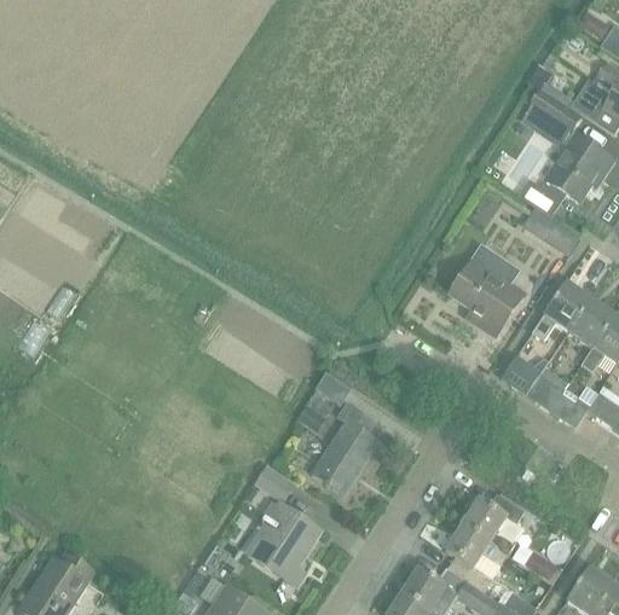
[(618,25),(617,24),(601,47),(618,58),(618,25)]
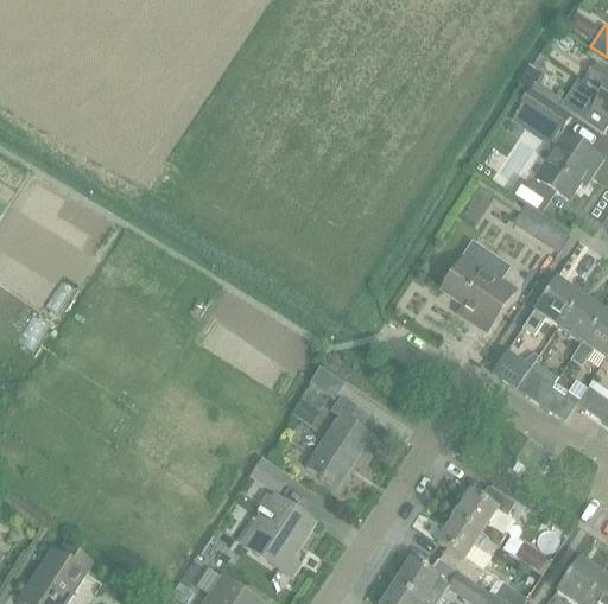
[(530,63),(519,80),(524,83),(526,84),(531,88),(543,71),(534,67),(530,63)]
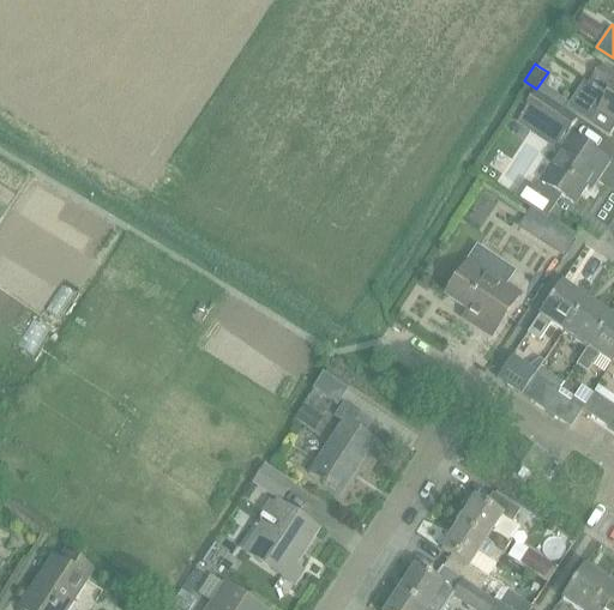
[(613,72),(601,64),(590,82),(585,79),(566,107),(611,136),(613,131),(613,72)]
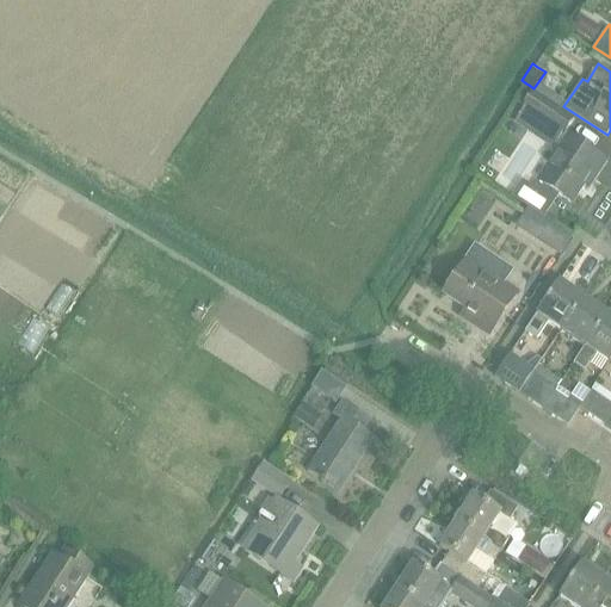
[(554,147),(575,116),(534,88),(529,85),(518,100),(526,106),(517,122),(554,147)]
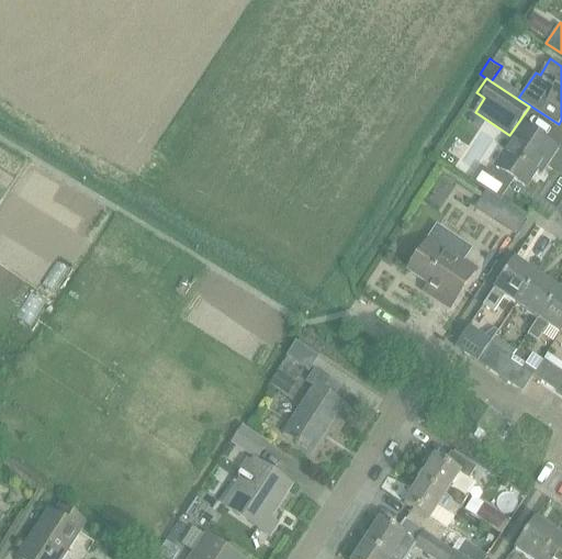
[(559,147),(524,122),(496,164),(528,187),(544,161),(548,164),(559,147)]
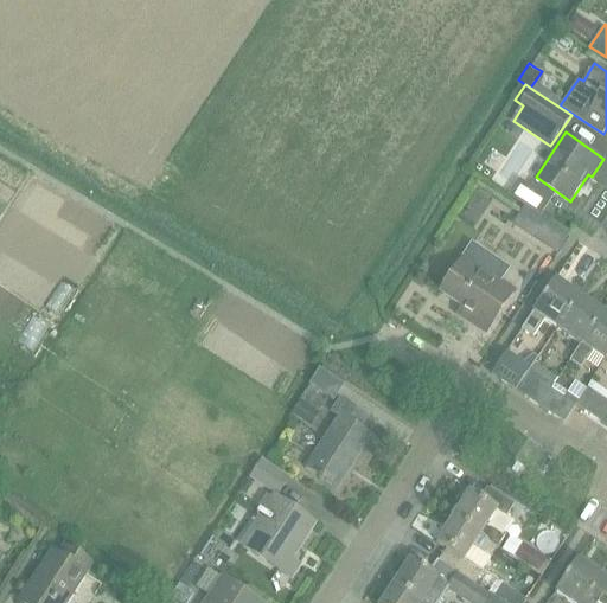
[(545,196),(535,207),(553,223),(563,211),(545,196)]
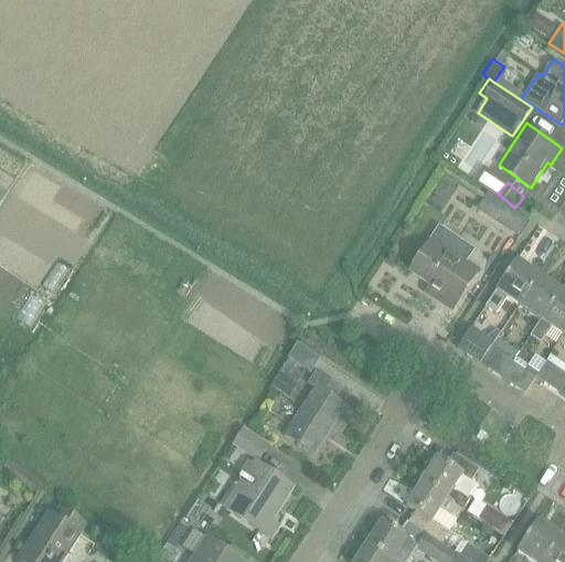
[(432,240),(411,271),(428,283),(424,289),(435,297),(451,308),(477,269),(464,261),(473,246),(459,236),(450,252),(432,240)]
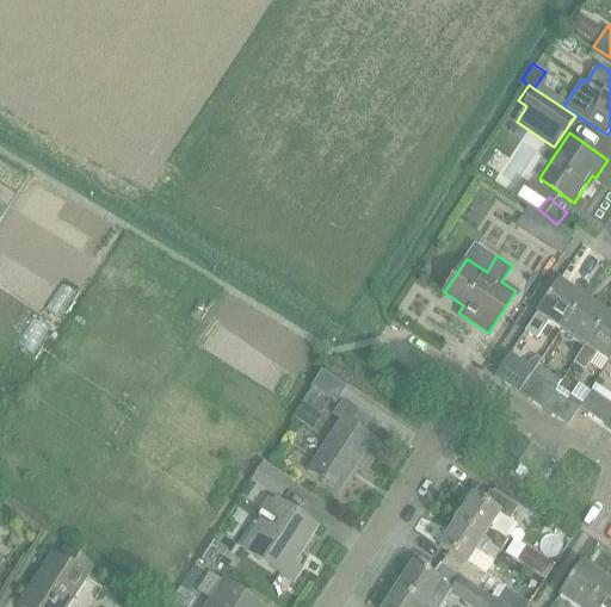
[(560,328),(582,296),(557,280),(524,330),(536,339),(548,320),(560,328)]
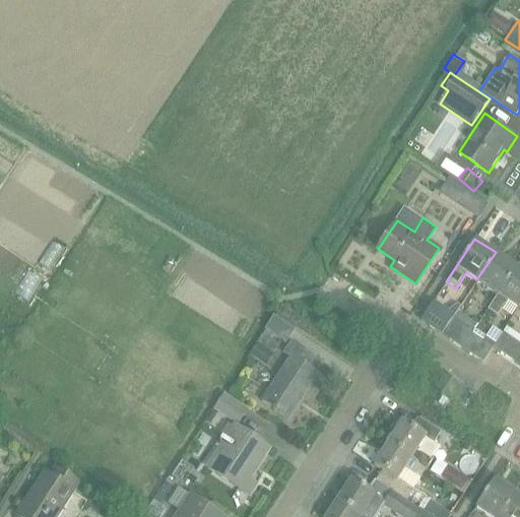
[(476,279),(497,294),(516,266),(496,252),(476,279)]
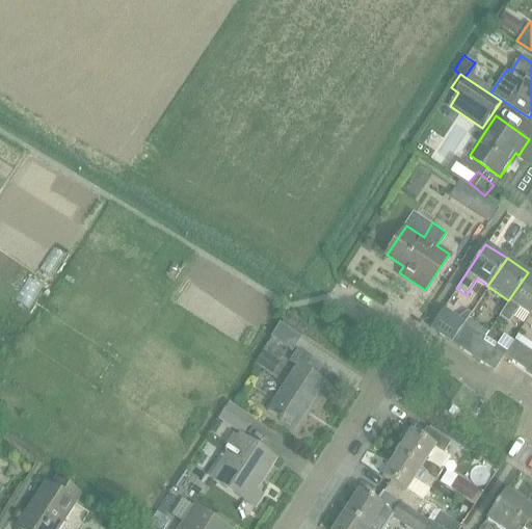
[(34,295),(52,302),(62,276),(45,269),(34,295)]
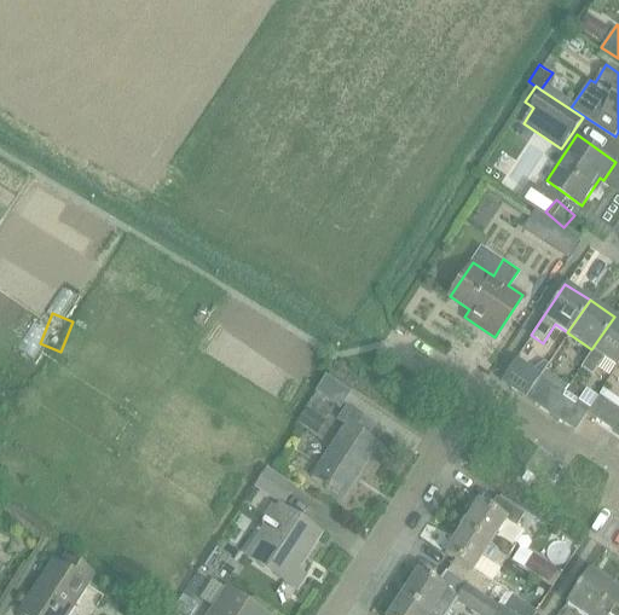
[(615,365),(618,359),(618,319),(614,317),(591,349),(580,366),(591,373),(602,357),(615,365)]
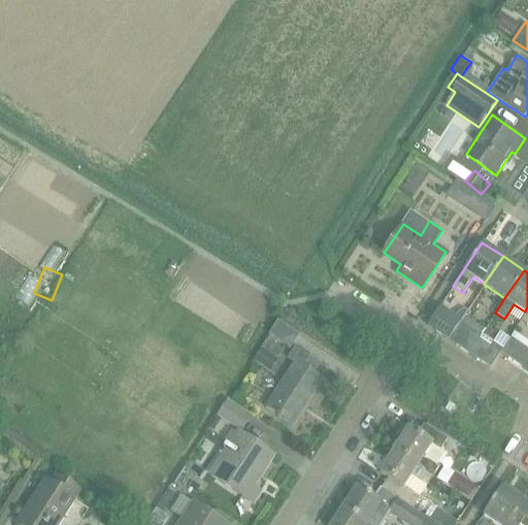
[(427,323),(435,328),(448,337),(461,318),(439,303),(427,323)]
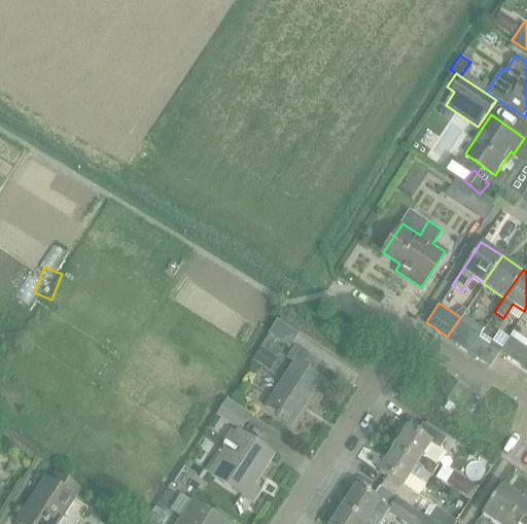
[(460,317),(447,337),(467,351),(478,336),(481,332),(460,317)]
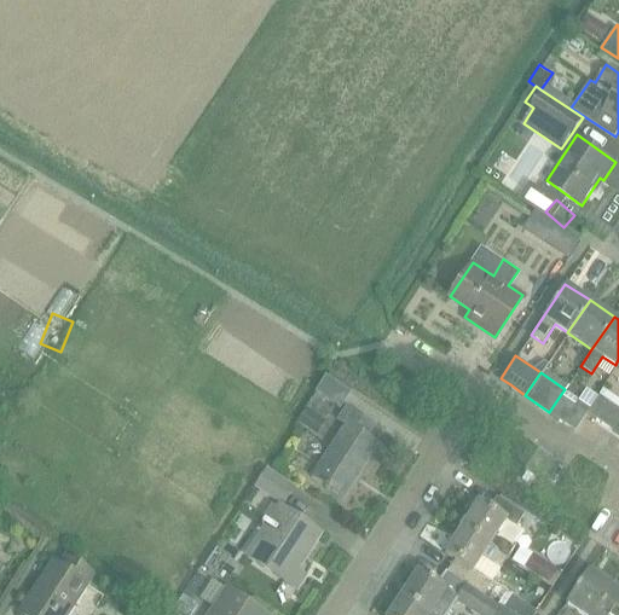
[(325,375),(314,390),(340,407),(351,390),(325,375)]
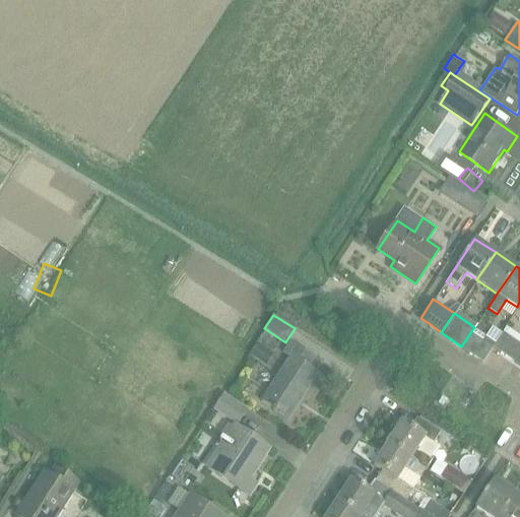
[(519,341),(503,330),(496,341),(493,345),(513,360),(519,348),(519,341)]
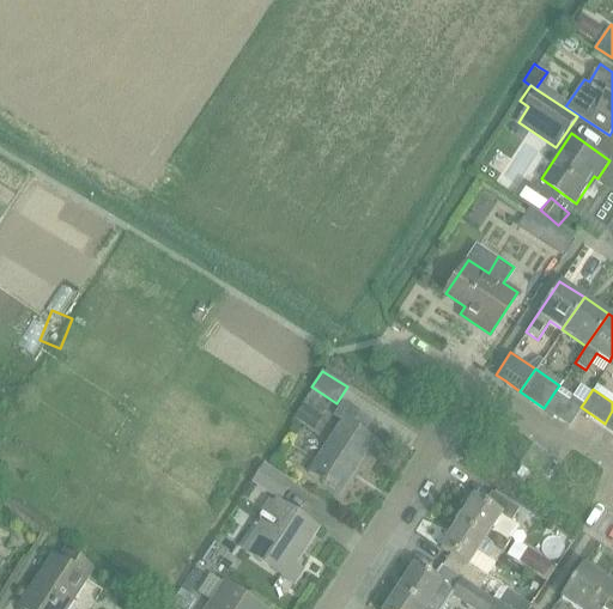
[(572,394),(569,399),(556,390),(544,408),(569,425),(581,407),(584,402),(572,394)]
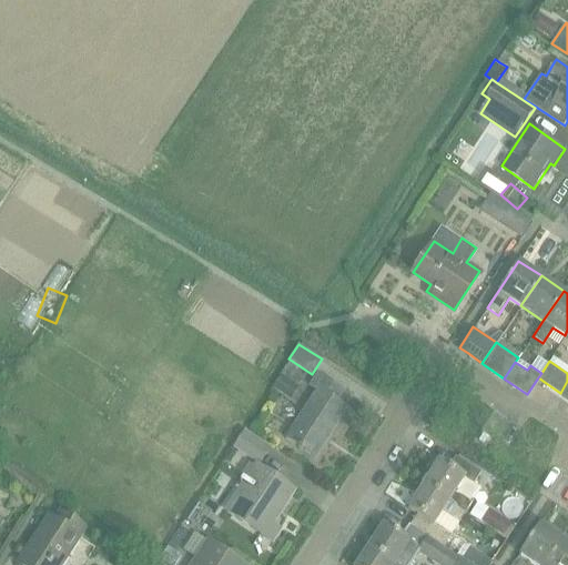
[(315,389),(284,436),(314,456),(346,409),(336,401),(343,390),(316,372),(308,384),(315,389)]
